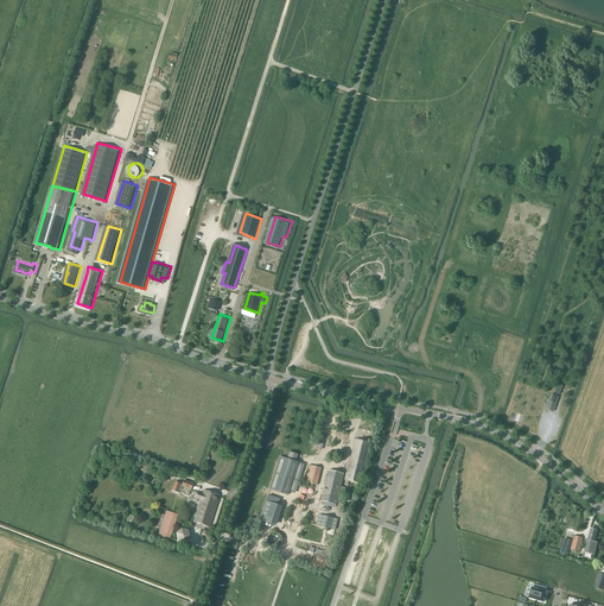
[(554,392),(552,403),(550,408),(557,410),(561,395),(554,392)]
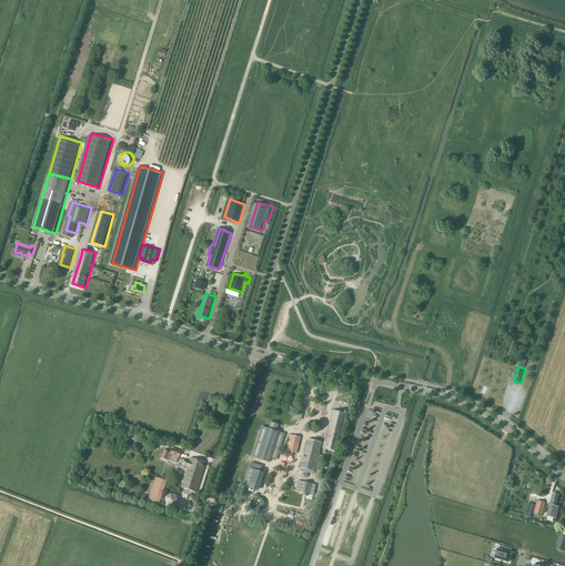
[(313,418),(326,422),(332,400),(319,396),(313,418)]
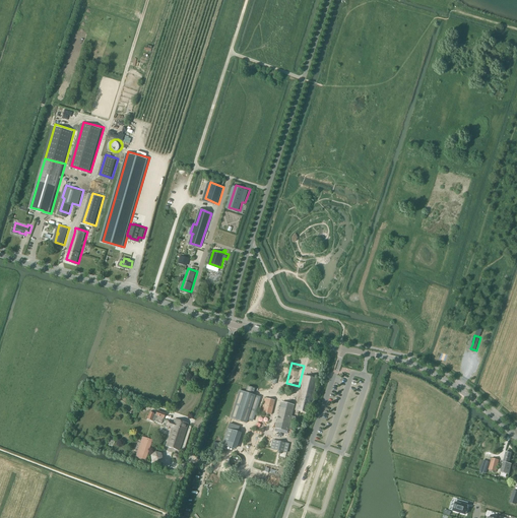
[(317,401),(318,397),(317,397),(317,396),(316,395),(321,377),(315,376),(313,376),(313,375),(307,374),(301,402),(300,402),(298,408),(311,411),(313,400),(317,401)]
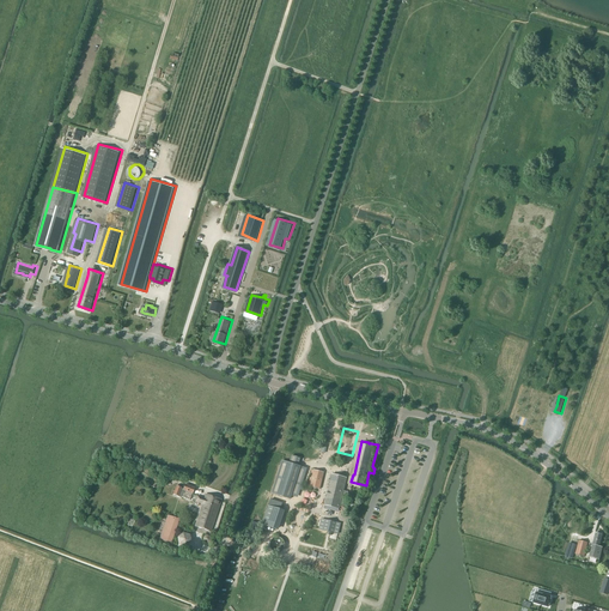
[(274,496),(292,501),(304,465),(300,464),(303,457),(297,454),(294,461),(292,461),(286,459),(274,496)]
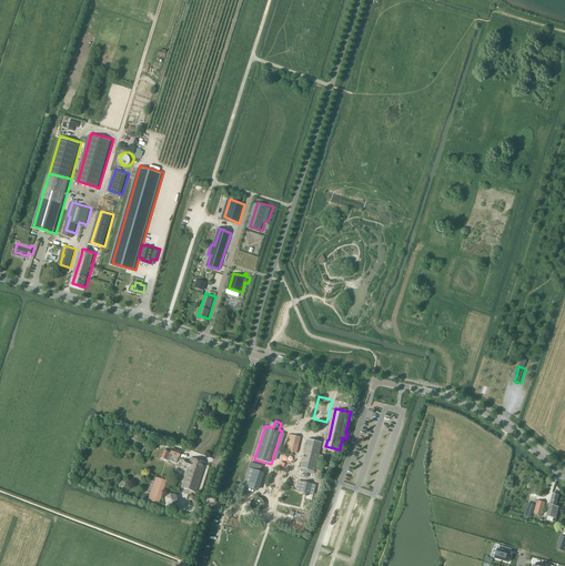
[(289,448),(300,451),(303,436),(293,433),(289,448)]
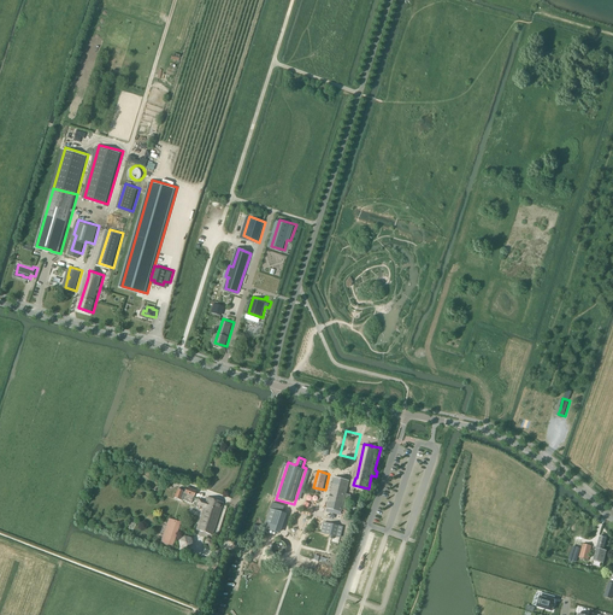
[(161,472),(158,479),(164,481),(168,474),(161,472)]
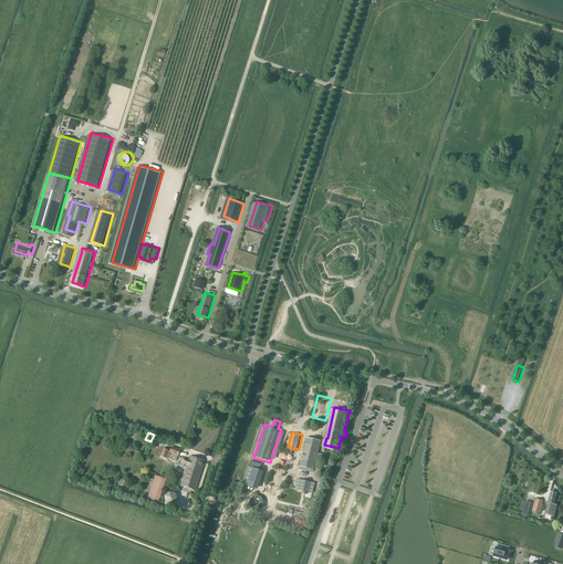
[(310,436),(303,465),(316,468),(320,457),(323,458),(325,452),(321,451),(323,439),(310,436)]
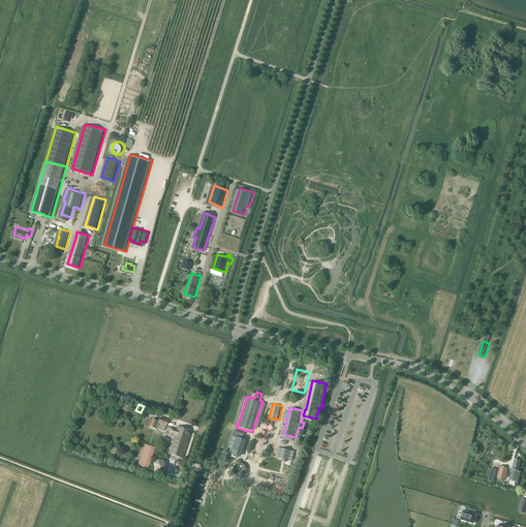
[(159,421),(160,420),(155,417),(152,425),(159,428),(159,427),(166,430),(168,424),(168,425),(171,420),(163,415),(161,421),(159,421)]
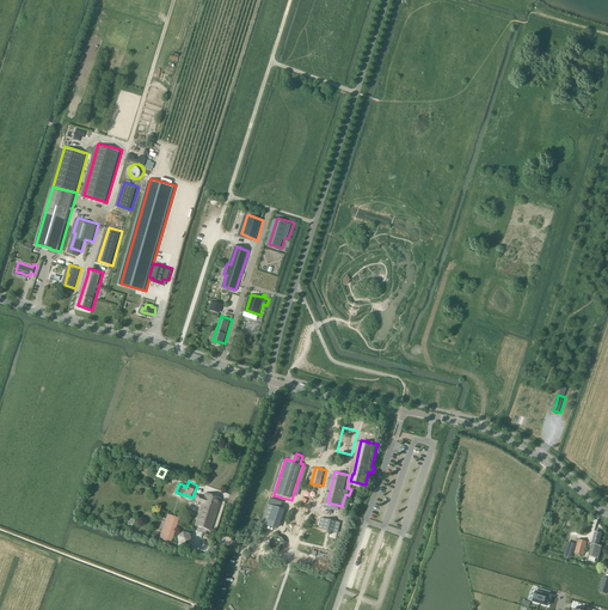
[(225,496),(209,492),(207,496),(201,494),(200,498),(206,500),(203,511),(198,524),(214,529),(225,496)]
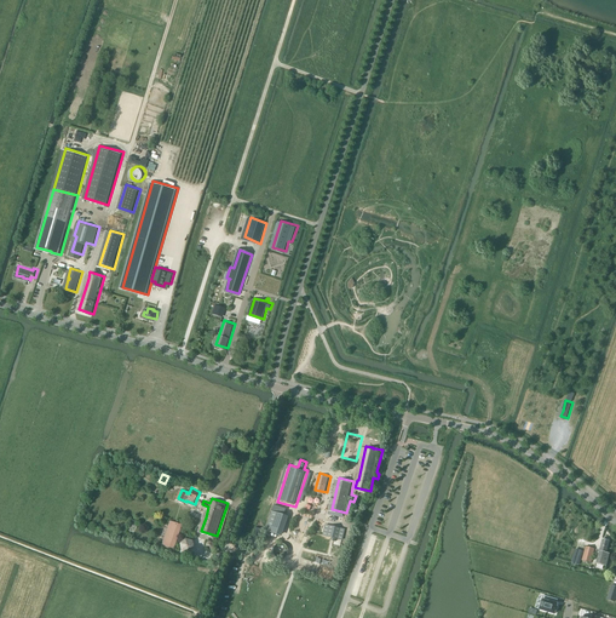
[(287,513),(275,509),(269,528),(280,533),(287,513)]
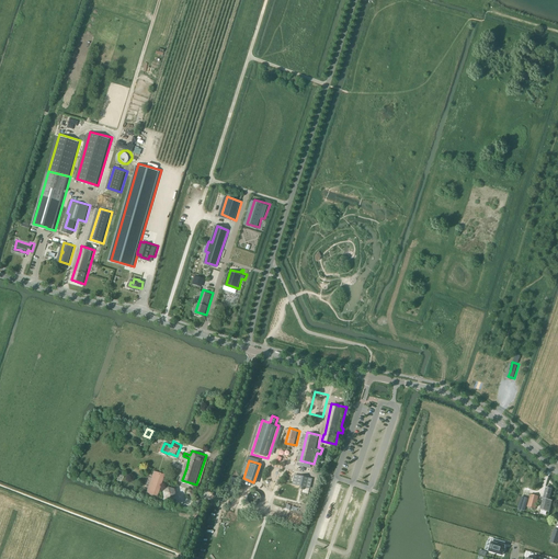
[(157,470),(149,493),(160,497),(168,474),(157,470)]
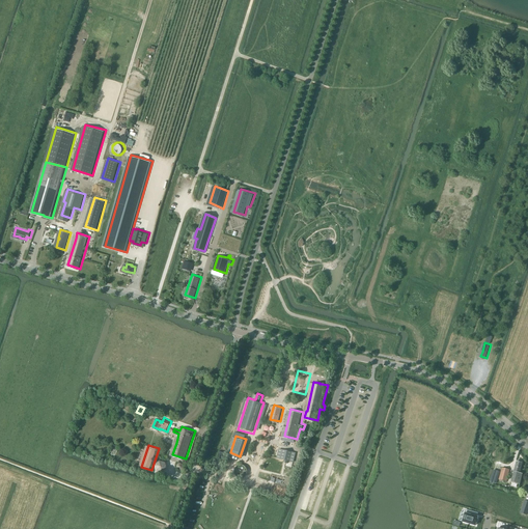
[(287,457),(296,460),(298,451),(282,448),(280,456),(287,457)]
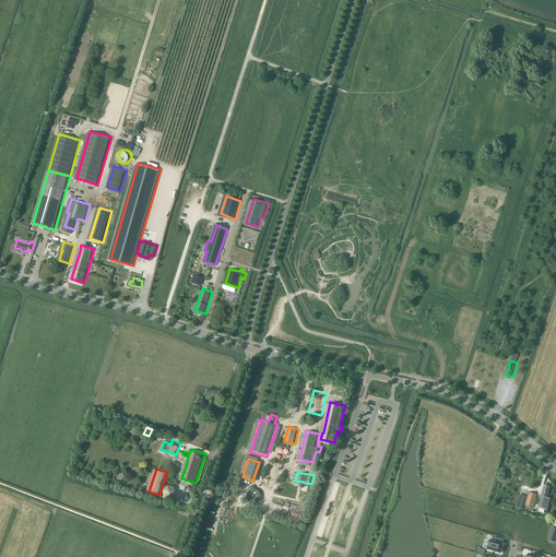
[(546,484),(541,506),(551,508),(553,497),(551,496),(553,486),(546,484)]
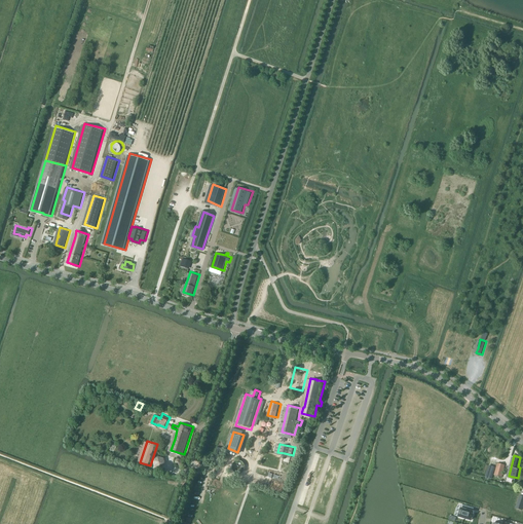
[(166,464),(166,462),(166,461),(166,460),(165,458),(164,457),(163,457),(161,456),(160,456),(159,457),(157,457),(156,458),(155,459),(155,460),(155,462),(155,463),(155,464),(156,466),(157,468),(158,468),(159,469),(161,469),(162,469),(163,468),(164,466),(165,465),(166,464)]
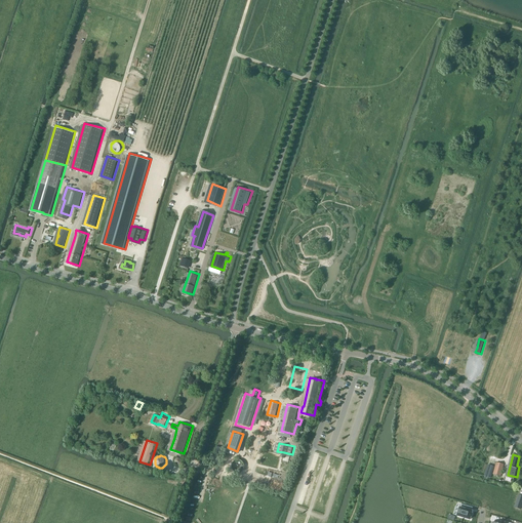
[(247,463),(247,461),(246,460),(246,458),(245,457),(244,457),(243,456),(241,456),(240,456),(239,456),(237,457),(236,458),(236,459),(235,460),(235,463),(235,464),(236,465),(237,467),(238,467),(239,468),(240,468),(241,469),(243,468),(244,468),(245,467),(246,466),(247,465),(247,463)]
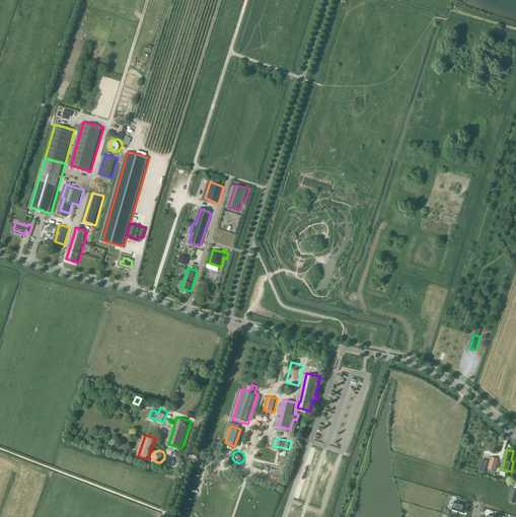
[(490,467),(495,468),(498,469),(501,457),(494,455),(490,467)]
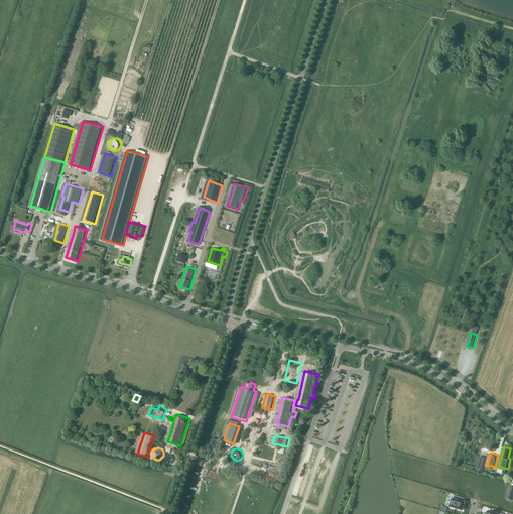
[(456,494),(452,505),(465,509),(467,501),(464,500),(465,497),(456,494)]
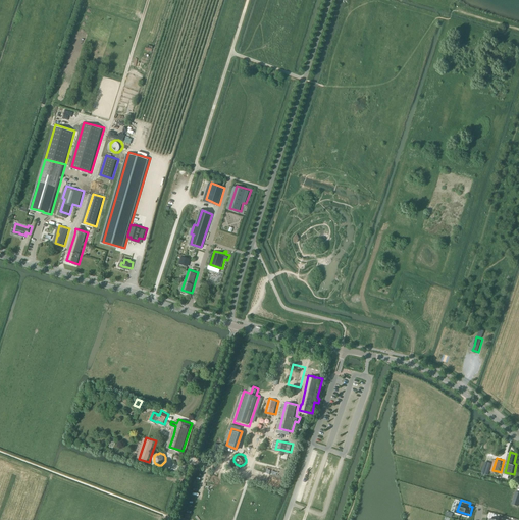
All buildings are outlined.
